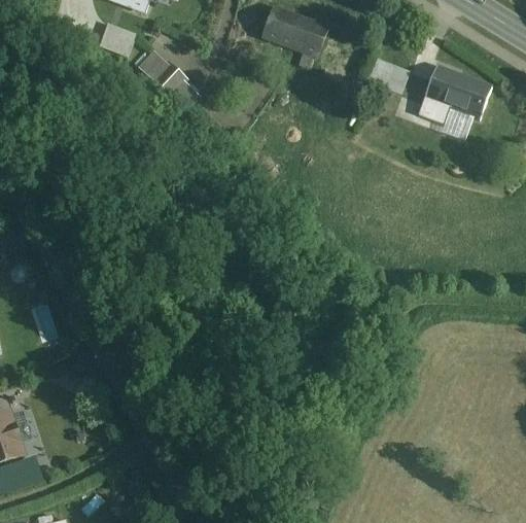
[(126,0),(125,2),(144,9),(148,0),(126,0)]
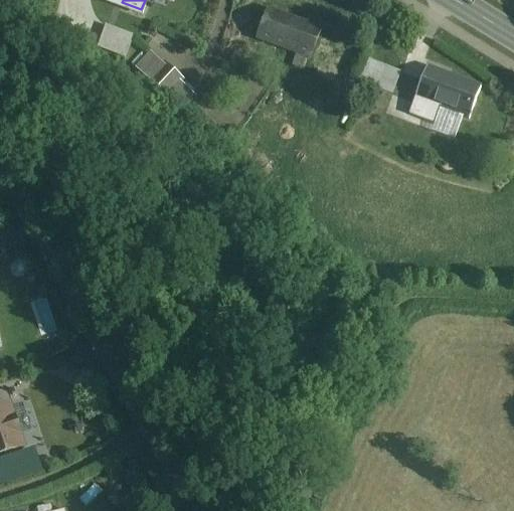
[(321,26),(268,6),(257,36),(310,56),(321,26)]
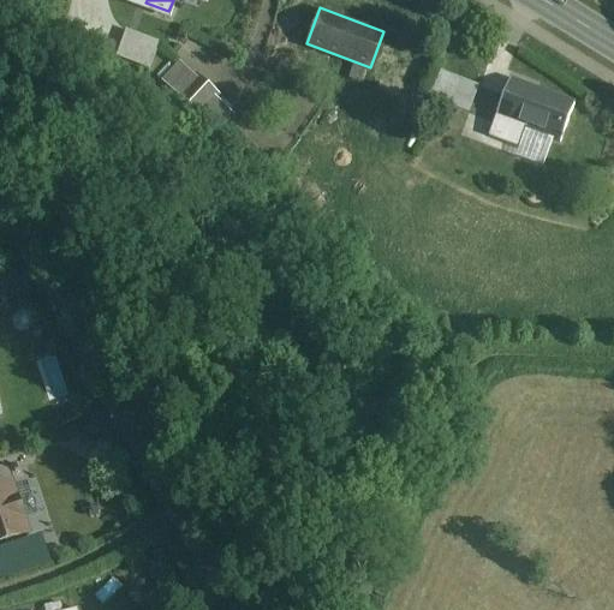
[(162,53),(124,31),(113,52),(151,72),(162,53)]
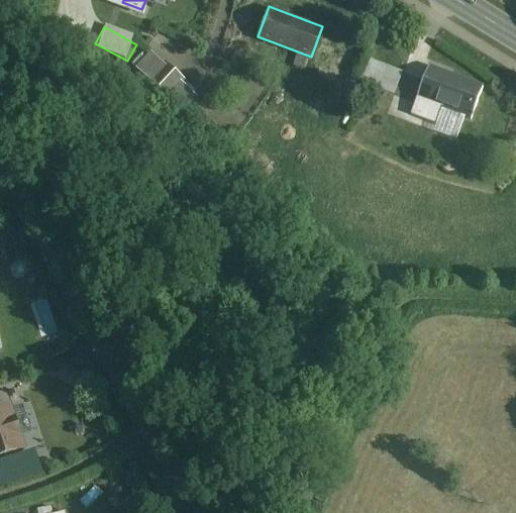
[(372,55),(362,77),(394,91),(404,69),(372,55)]
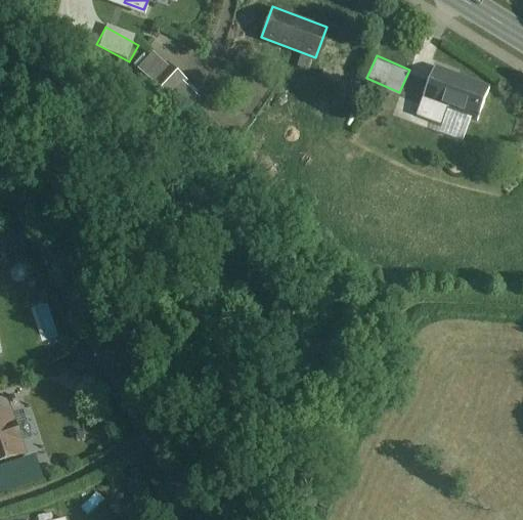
[(210,101),(176,63),(156,81),(189,119),(210,101)]
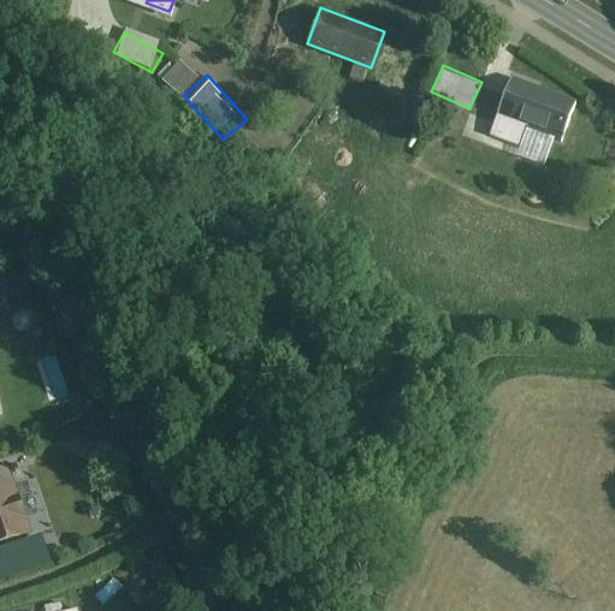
[(573,102),(509,78),(496,114),(524,125),(560,138),(573,102)]
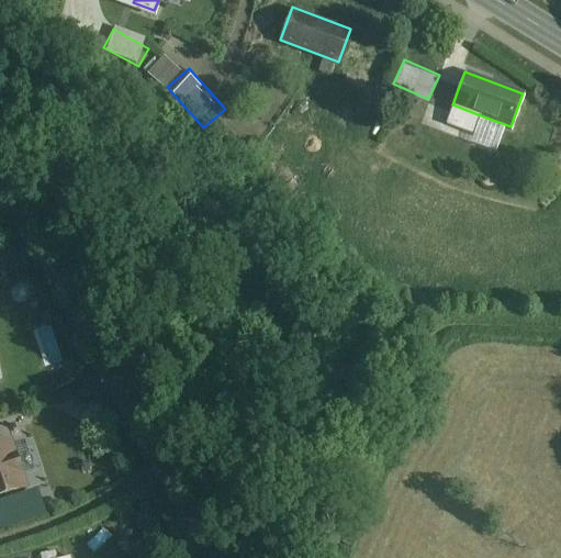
[(478,114),(452,104),(446,120),(472,131),(478,114)]
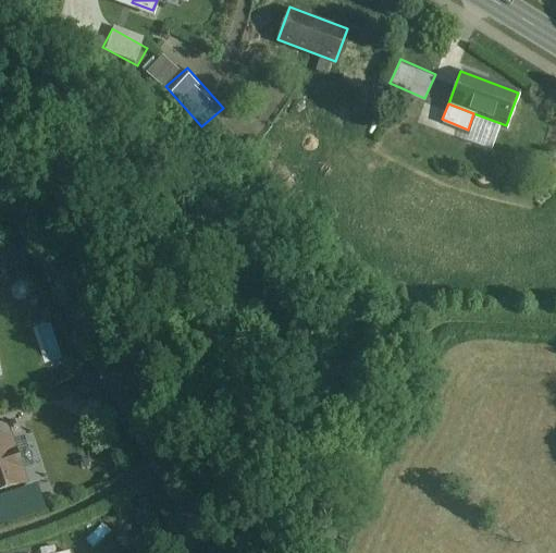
[(0,489),(23,481),(17,467),(20,466),(15,451),(12,451),(7,435),(0,438),(0,489)]
